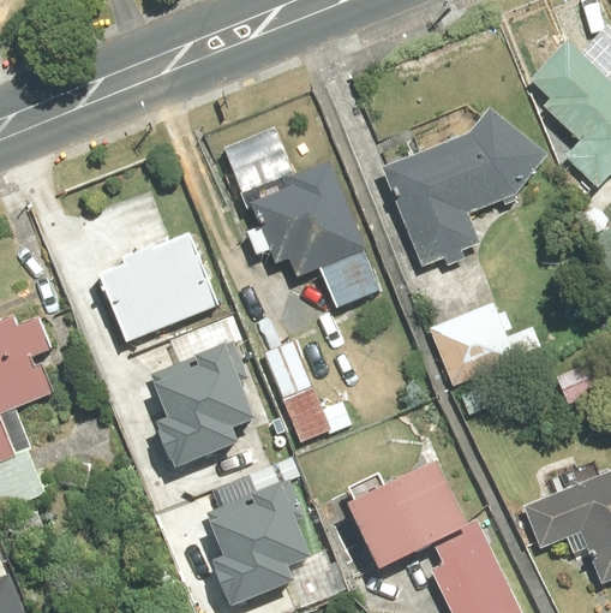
[(547,99),(541,105),(579,138),(563,156),(598,188),(610,173),(610,83),(565,42),(529,82),(547,99)]
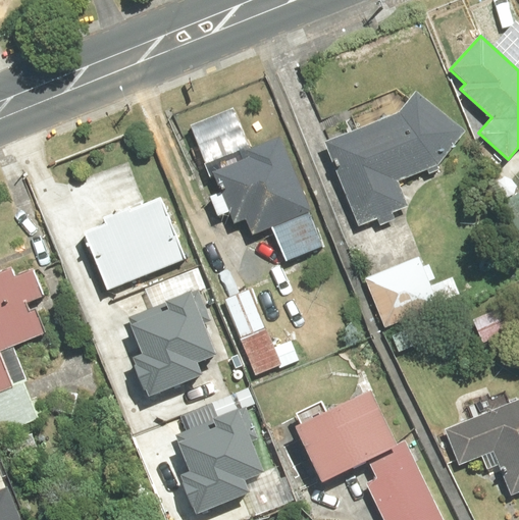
[(407,206),(397,180),(437,164),(463,130),(413,93),(398,112),(323,141),(357,225),(407,206)]
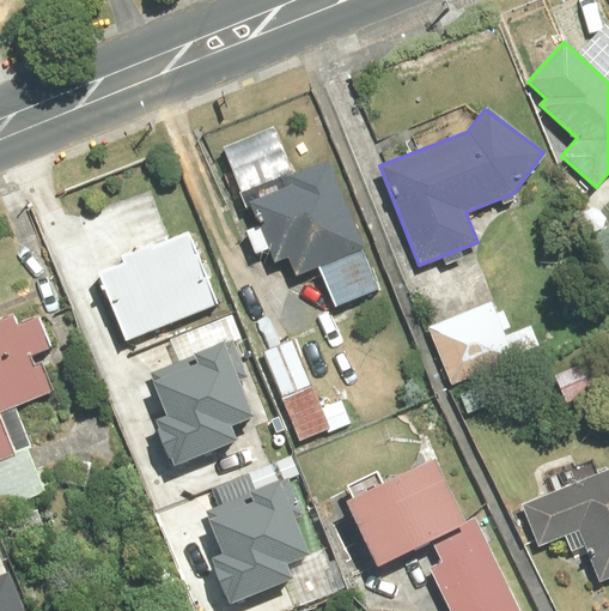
[(272,131),(226,149),(273,261),(287,255),(296,276),(317,267),(334,308),(384,286),(330,155),(288,171),(272,131)]
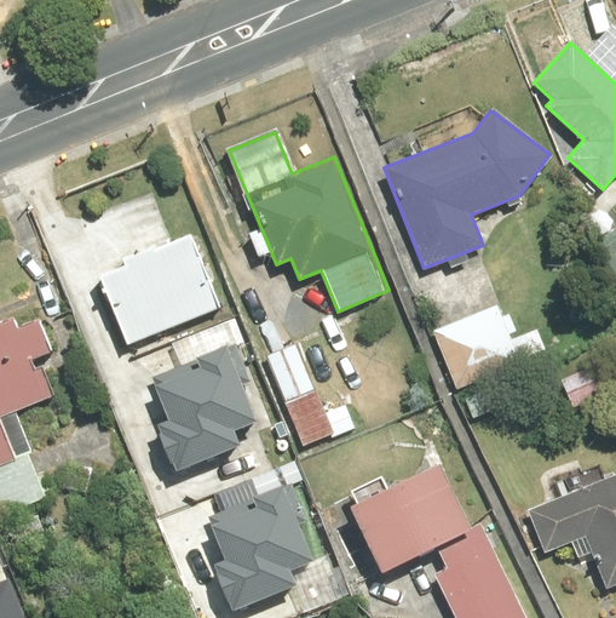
[(615,228),(600,236),(615,274),(615,228)]
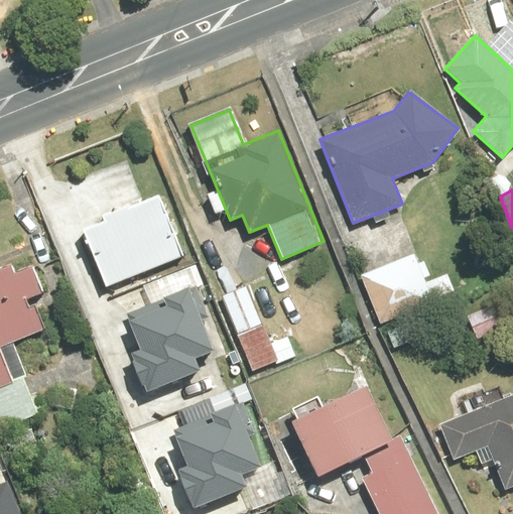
[(160,199),(83,229),(105,287),(182,257),(160,199)]
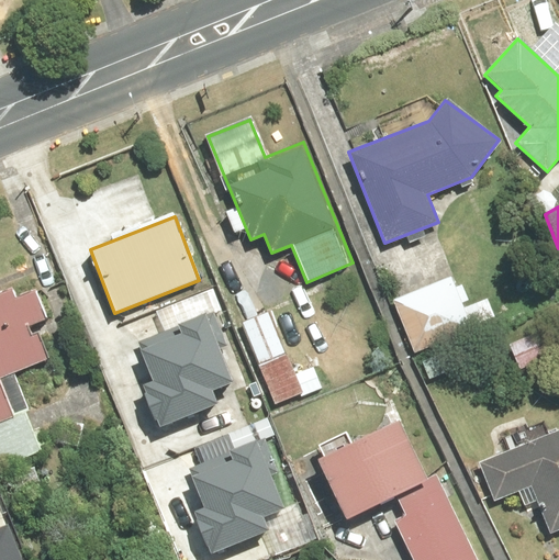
[(454,277),(399,299),(420,349),(473,327),(454,277)]
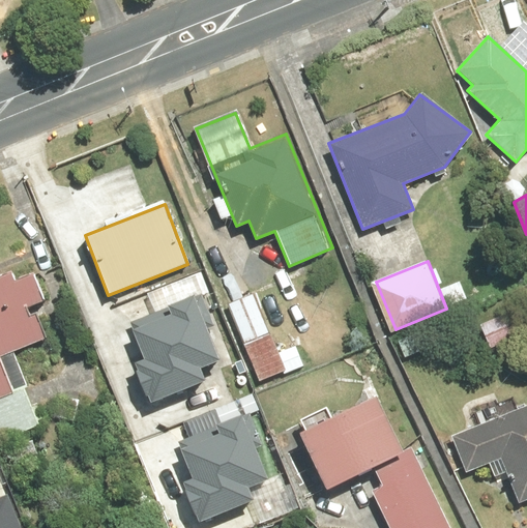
[(0,440),(40,424),(11,351),(46,338),(35,312),(29,315),(26,306),(44,299),(32,272),(15,280),(11,271),(0,275),(0,440)]
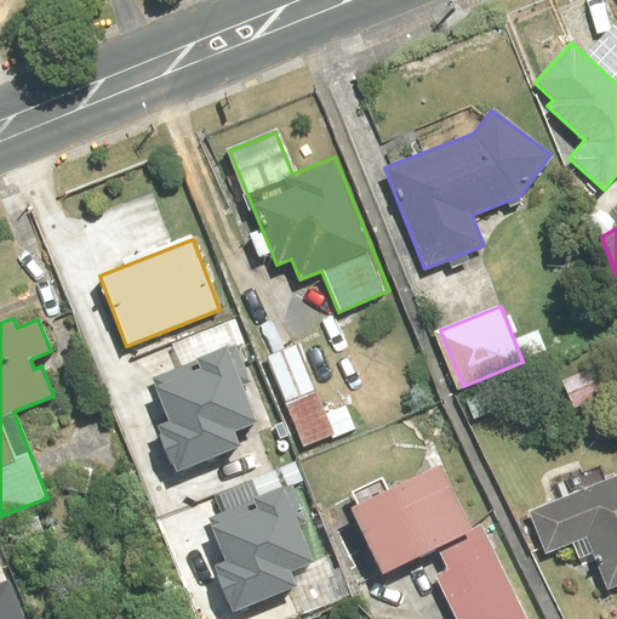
[(169,419),(158,424),(176,466),(239,439),(234,426),(258,416),(227,340),(149,373),(169,419)]
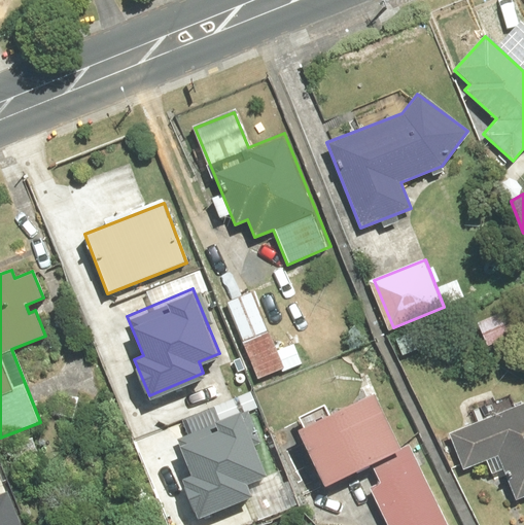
[(256,291),(229,303),(259,379),(288,368),(256,291)]
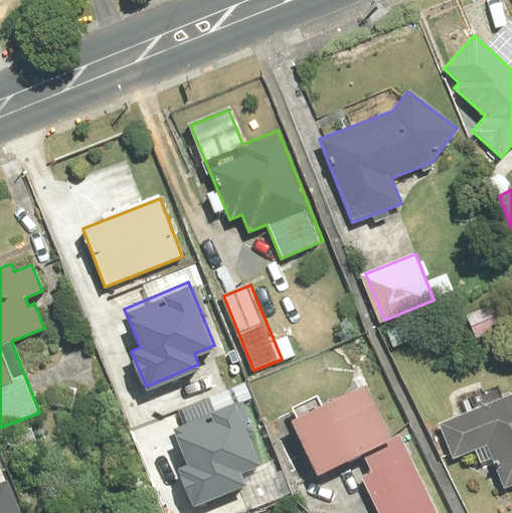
[(496,302),(468,313),(479,338),(506,327),(496,302)]
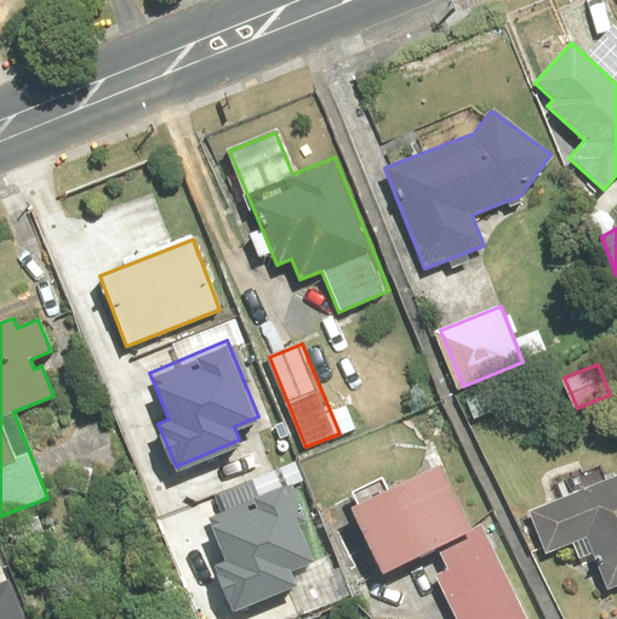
[(497,384),(467,395),(475,420),(507,409),(497,384)]
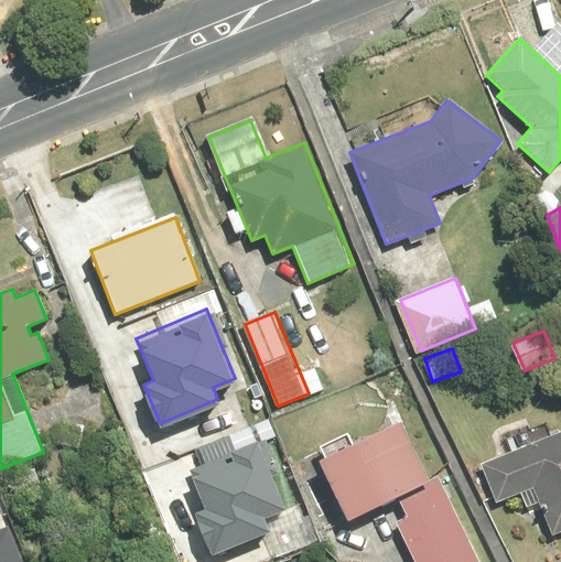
[(402,424),(319,463),(346,522),(397,499),(405,517),(394,521),(412,561),(476,561),(437,474),(427,478),(402,424)]
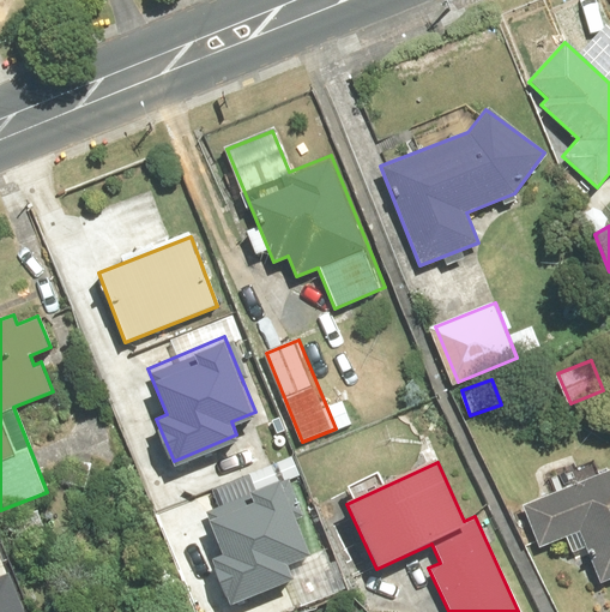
[(609,468),(520,504),(537,546),(579,531),(601,585),(609,580),(609,468)]
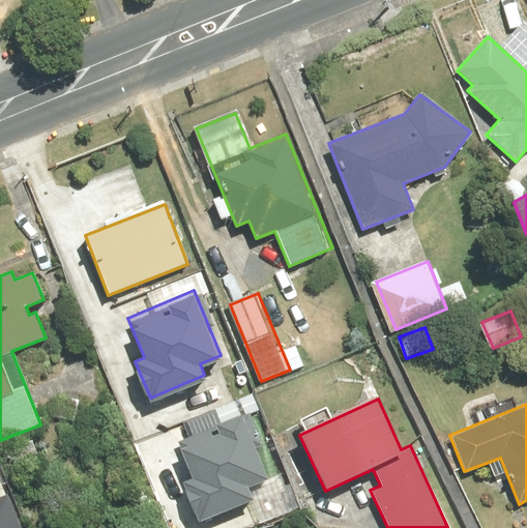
[(191,475),(182,479),(197,516),(252,493),(246,481),(268,472),(241,408),(174,436),(191,475)]
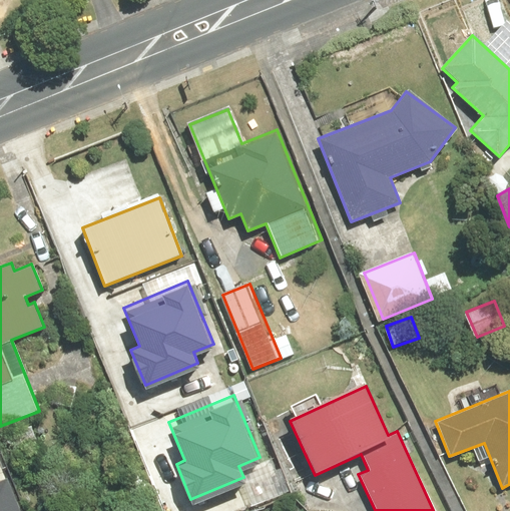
[(0,510),(19,510),(8,477),(0,480),(0,510)]
